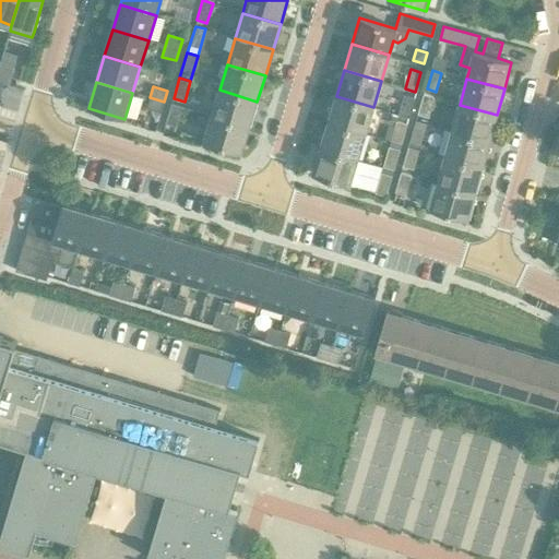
[(212,116),(249,127),(257,102),(219,90),(212,116)]
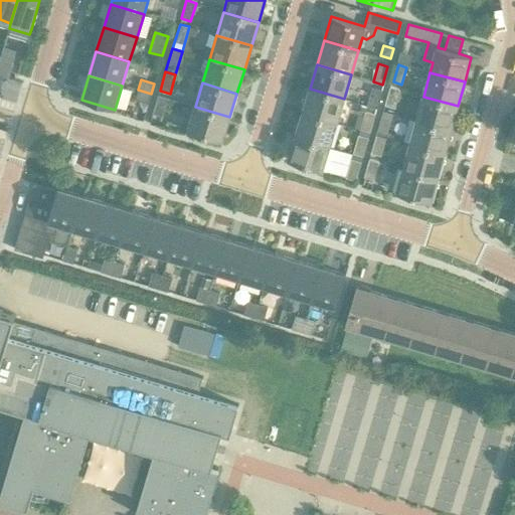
[(381,90),(372,88),(367,106),(376,108),(381,90)]
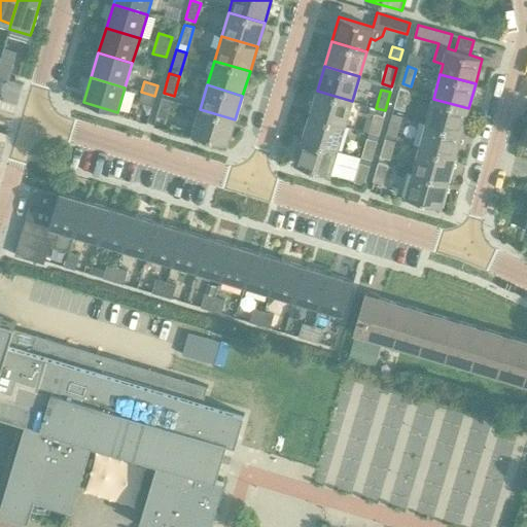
[(394,108),(402,111),(409,92),(400,90),(394,108)]
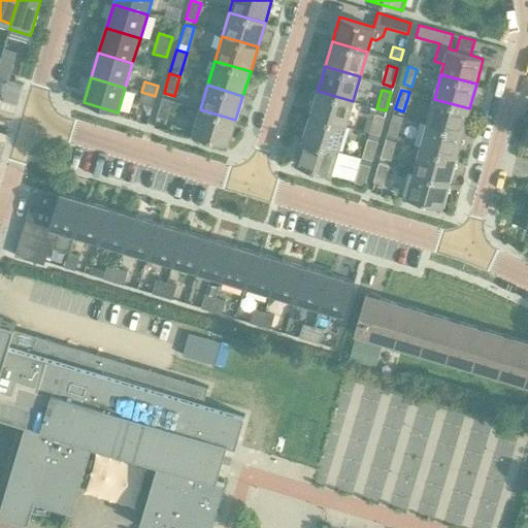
[(310,114),(345,126),(353,101),(318,91),(310,114)]
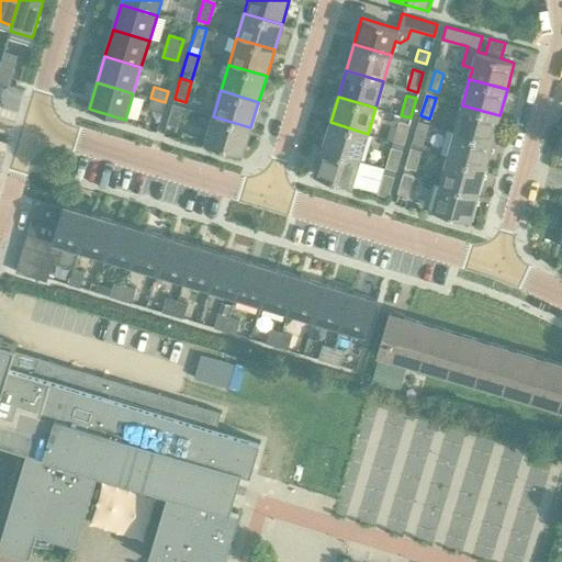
[(165,102),(150,98),(147,109),(161,113),(165,102)]
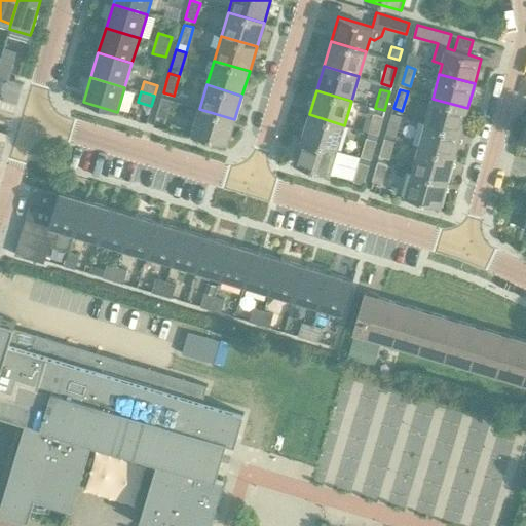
[(165,119),(172,101),(161,98),(156,116),(165,119)]
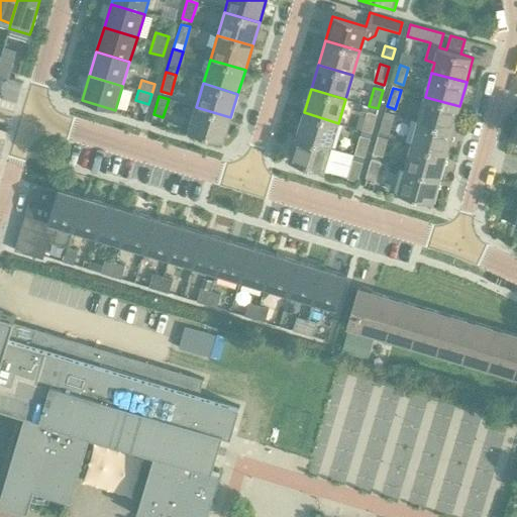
[(418,121),(452,130),(459,106),(425,97),(418,121)]
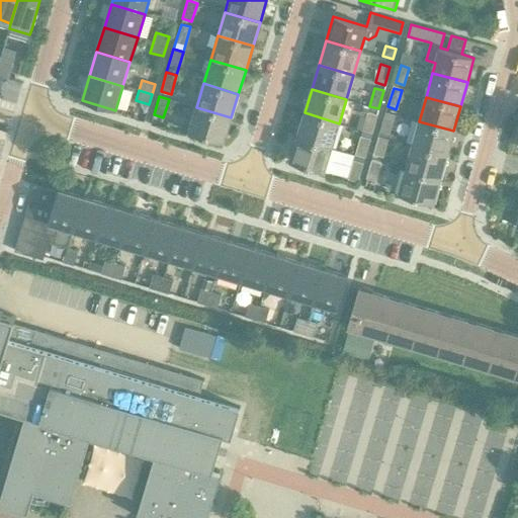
[(231,117),(196,107),(188,133),(224,143),(231,117)]
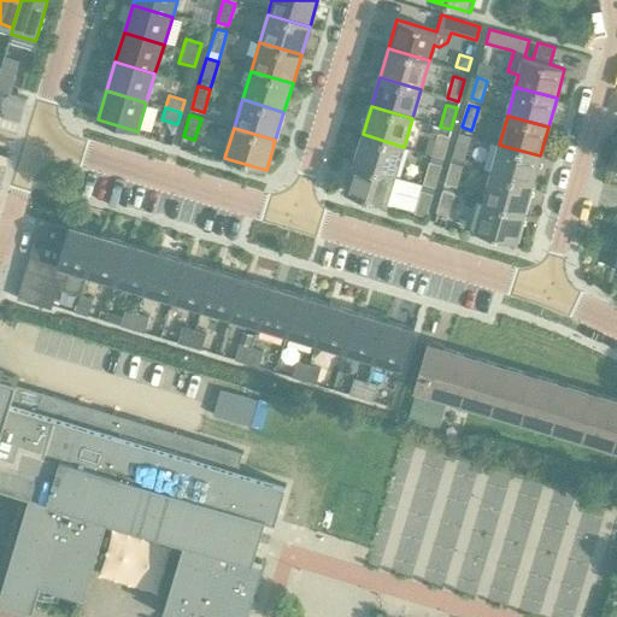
[(451,163),(462,165),(470,136),(460,133),(451,163)]
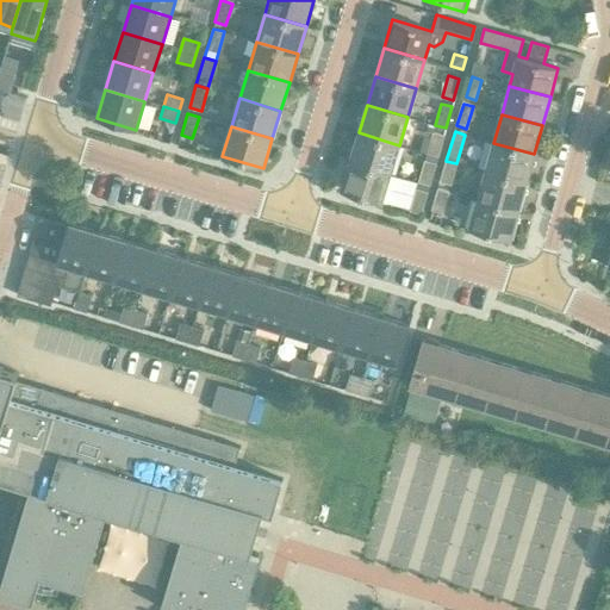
[(349,161),(391,174),(399,145),(359,132),(349,161)]
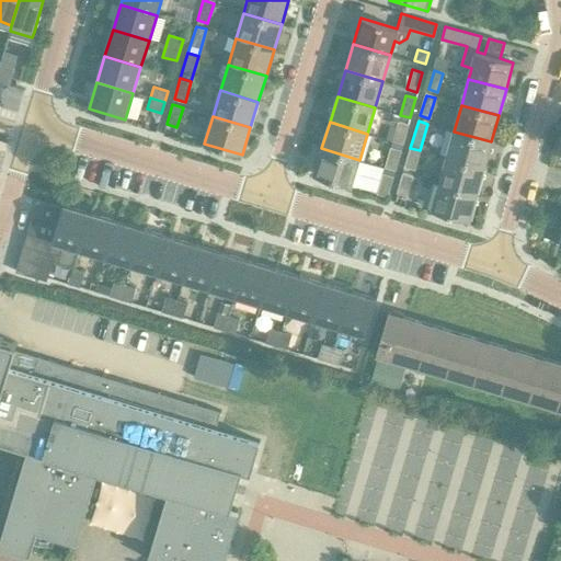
[(392,141),(402,144),(408,124),(398,122),(392,141)]
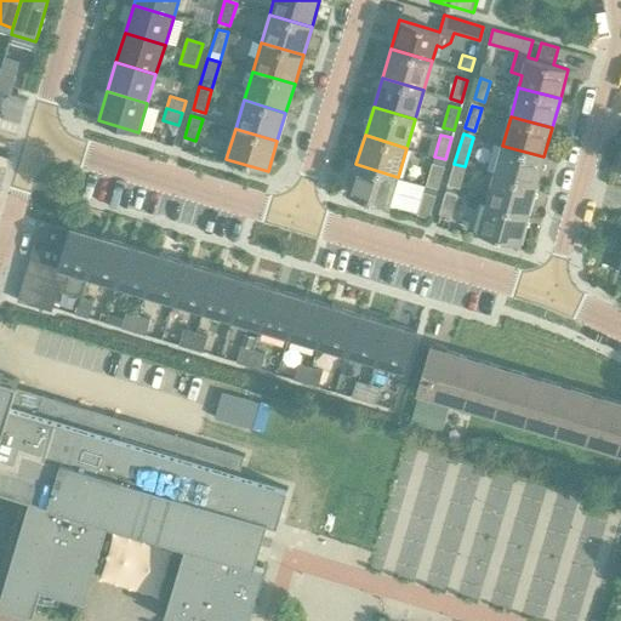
[(495,175),(536,186),(543,157),(502,146),(495,175)]
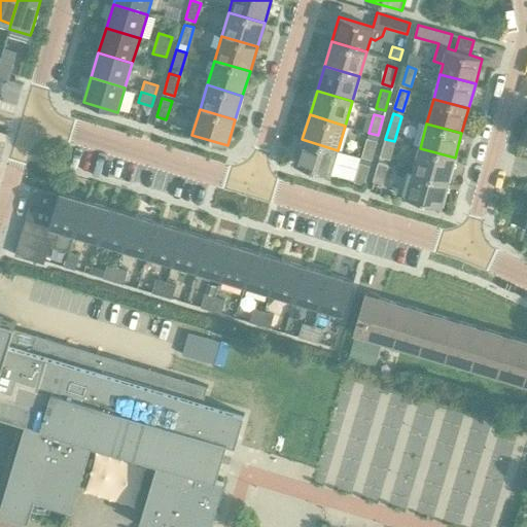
[(361,157),(371,160),(378,135),(369,133),(361,157)]
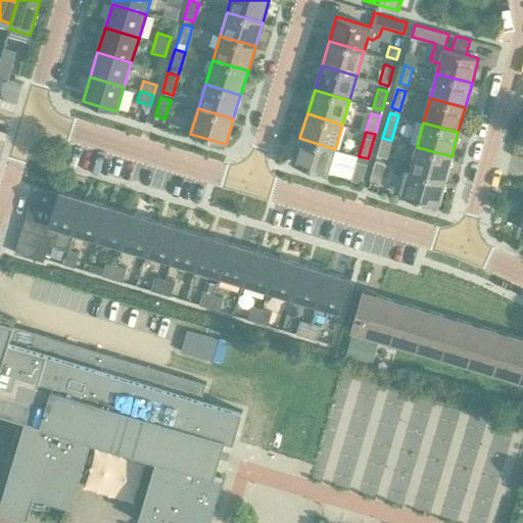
[(335,149),(299,138),(292,163),(328,174),(335,149)]
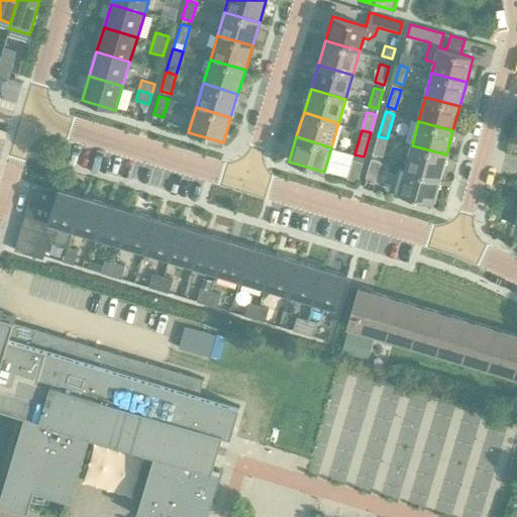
[(378,136),(373,153),(382,157),(387,138),(378,136)]
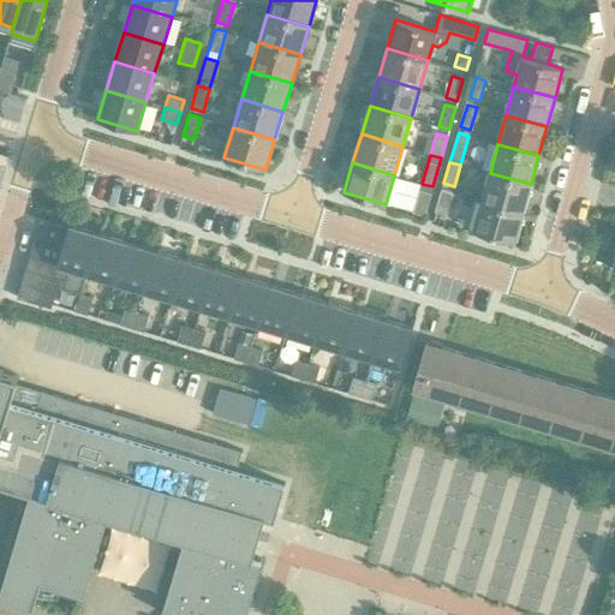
[(482,201),(523,213),(531,184),(490,173),(482,201)]
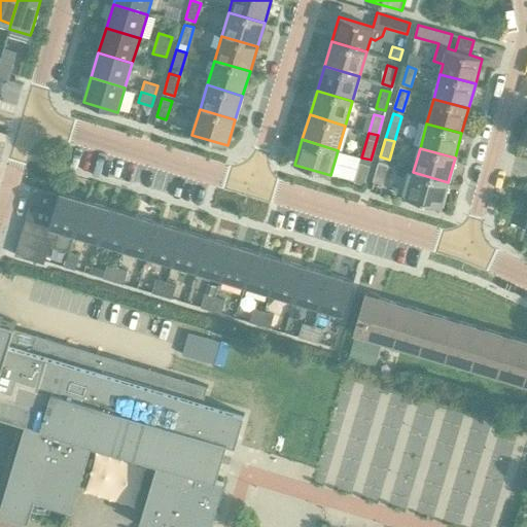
[(371,160),(361,157),(354,182),(363,185),(371,160)]
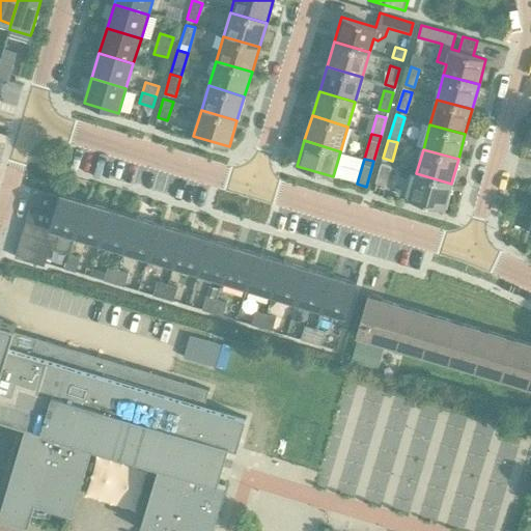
[(381,164),(375,183),(385,186),(390,167),(381,164)]
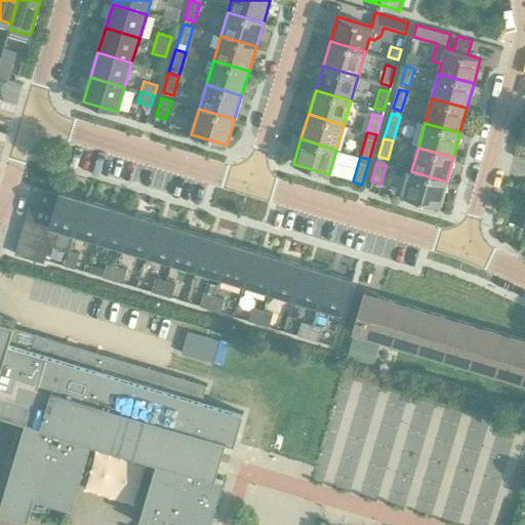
[(446,182),(411,171),(404,197),(440,206),(446,182)]
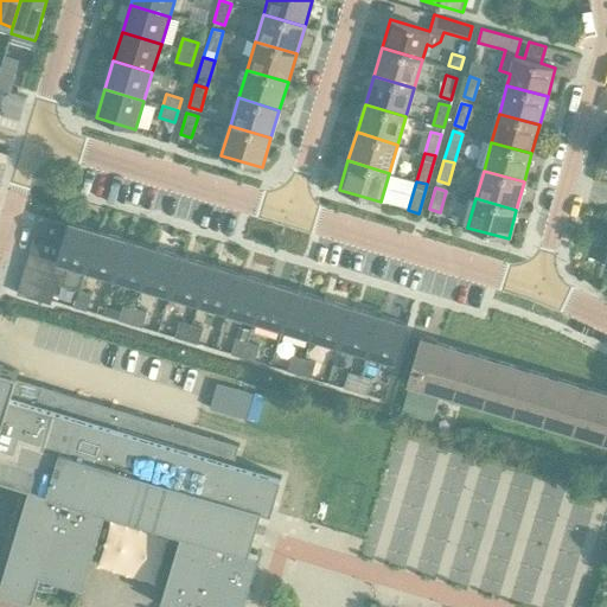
[(61,243),(66,225),(40,217),(34,235),(61,243)]
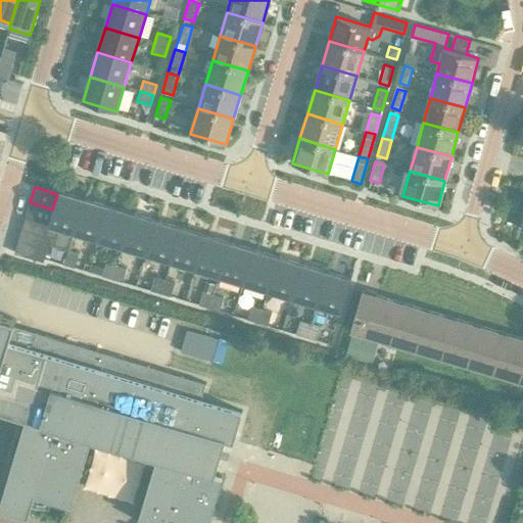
[(52,209),(48,224),(48,225),(54,227),(50,238),(49,244),(67,250),(84,198),(58,191),(57,194),(52,209)]
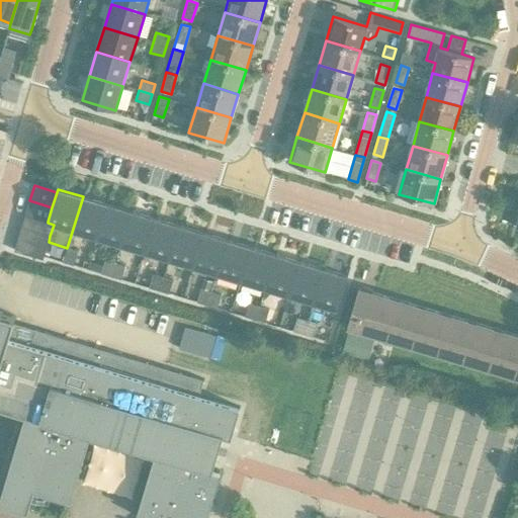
[(96,238),(106,204),(83,196),(67,248),(68,248),(73,231),(96,238)]
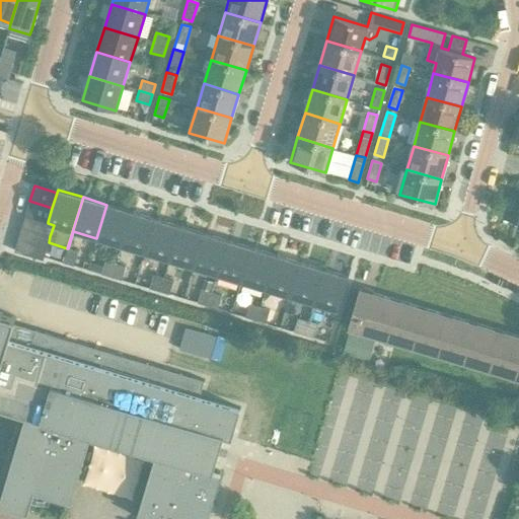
[(25,216),(48,222),(52,208),(29,201),(25,216)]
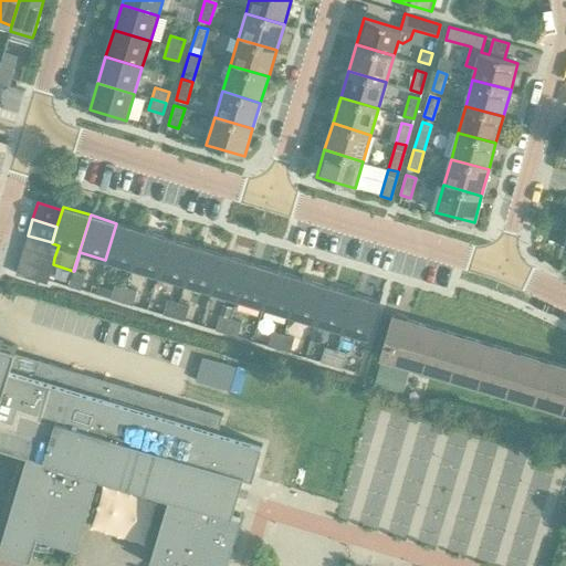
[(132,268),(143,231),(116,223),(105,260),(132,268)]
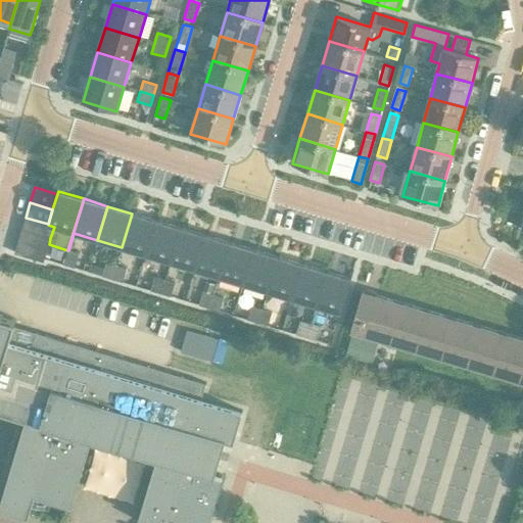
[(146,254),(156,221),(132,214),(122,247),(146,254)]
